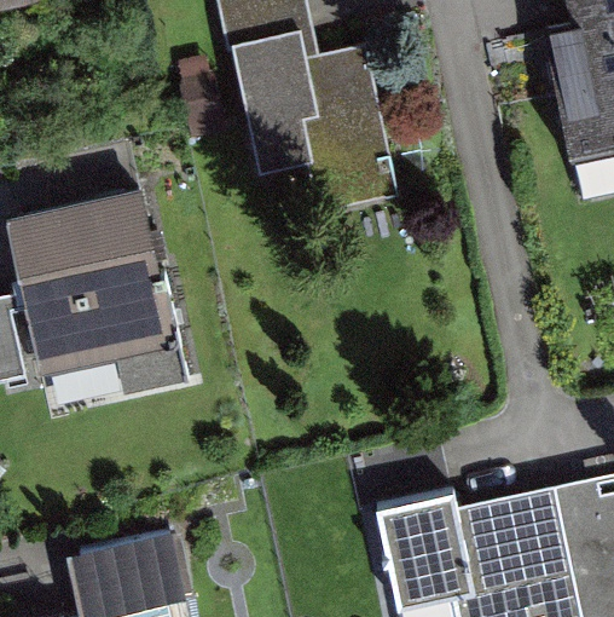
[(221,0),(259,184),(391,159),(368,44),(317,53),(305,0),(221,0)]
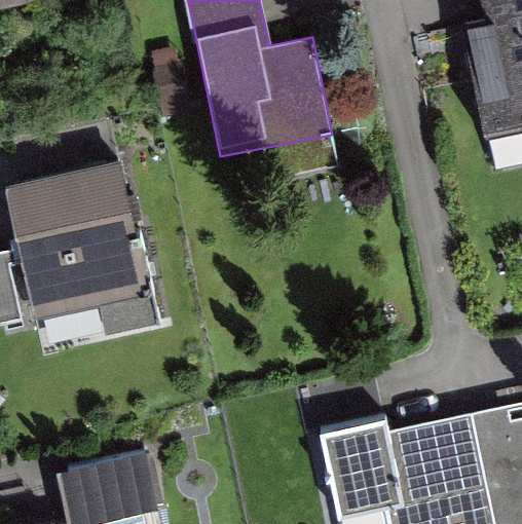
[(480,0),(485,23),(468,27),(490,139),(521,132),(521,0),(480,0)]
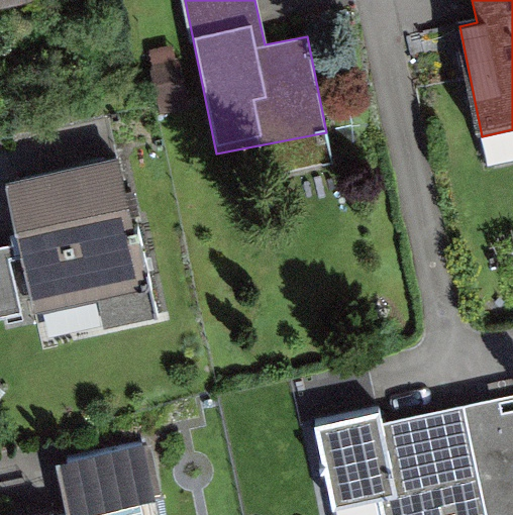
[(117,153),(9,175),(21,237),(0,241),(0,312),(143,285),(117,153)]
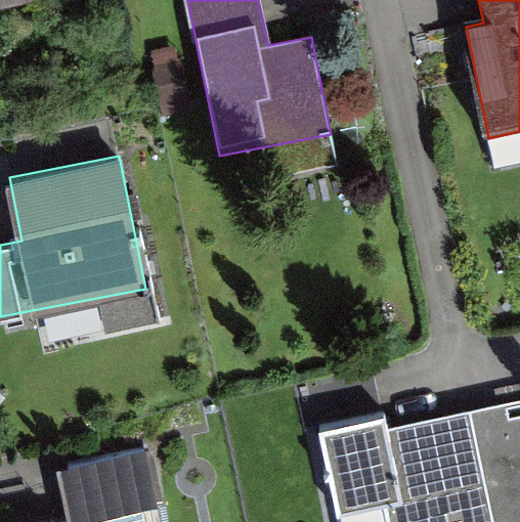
[(389,417),(320,428),(334,512),(383,504),(386,521),(519,521),(519,405),(390,427),(389,417)]
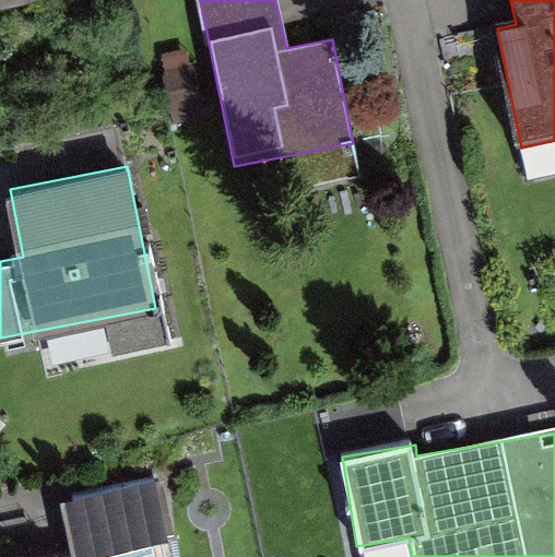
[(161,482),(67,498),(77,556),(146,556),(145,547),(172,543),(161,482)]
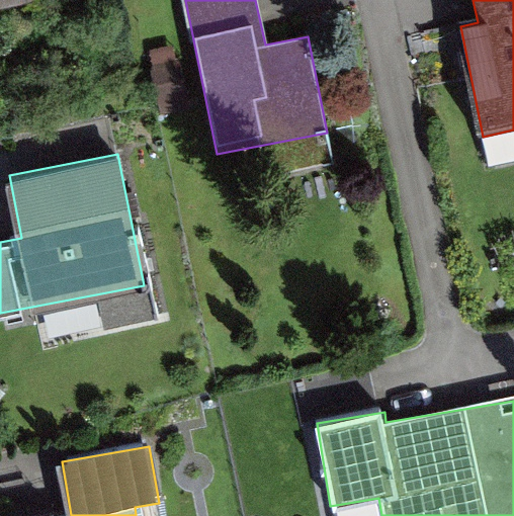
All buildings are outlined.
